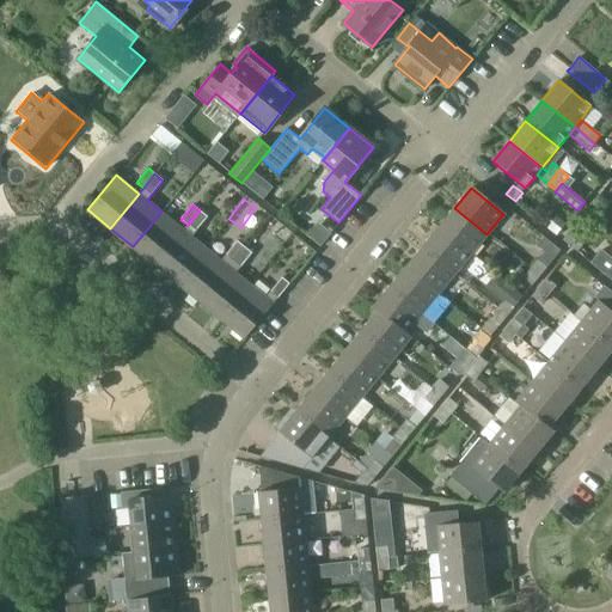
[(470,255),(487,234),(454,208),(438,228),(470,255)]
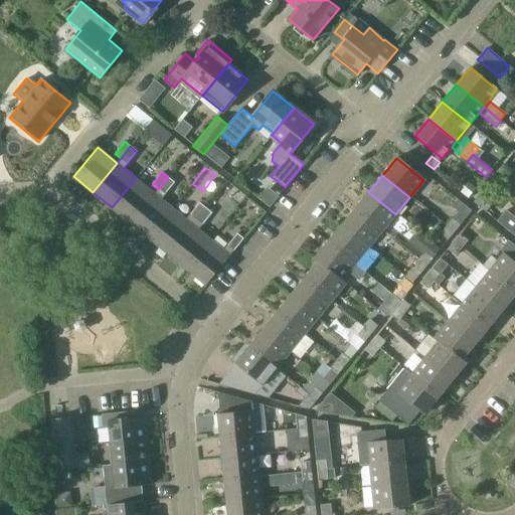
[(158,189),(164,194),(174,182),(168,177),(158,189)]
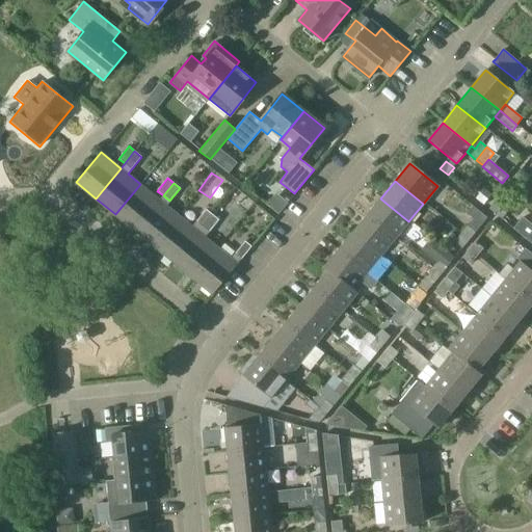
[(135,230),(159,200),(140,184),(115,214),(135,230)]
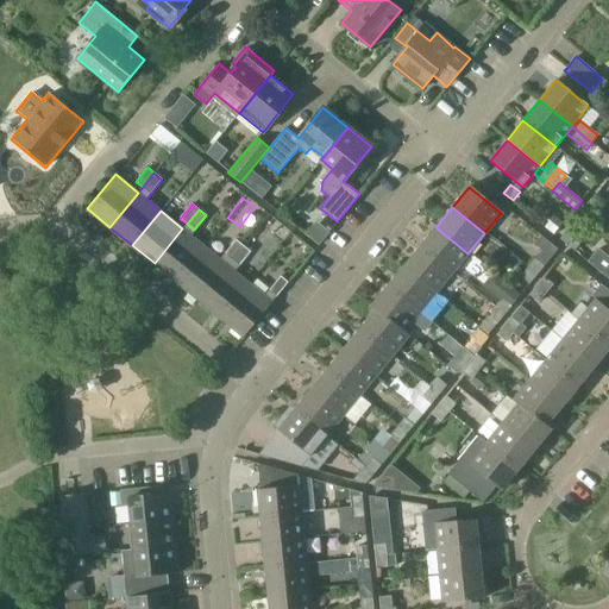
[(182,228),(155,263),(176,282),(205,248),(190,236),(194,230),(187,224),(182,228)]
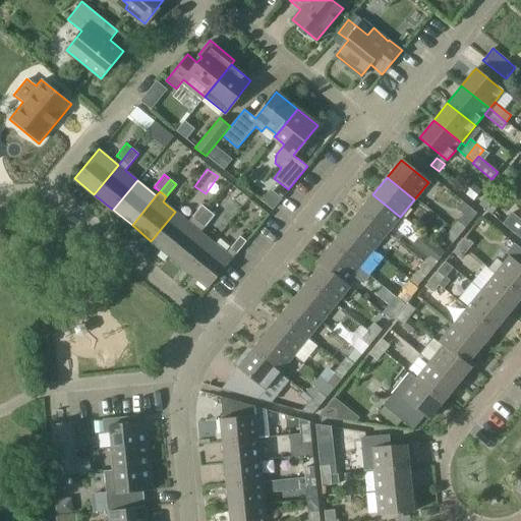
[(487,193),(478,205),(482,208),(491,196),(487,193)]
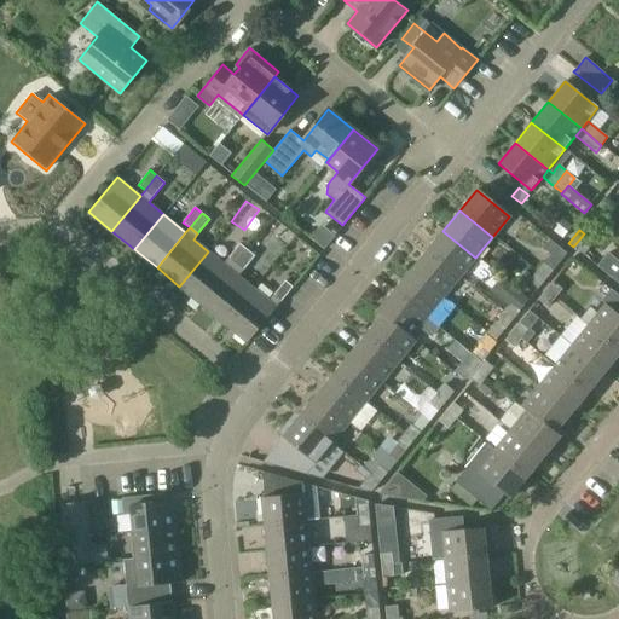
[(289,260),(307,246),(295,231),(277,247),(289,260)]
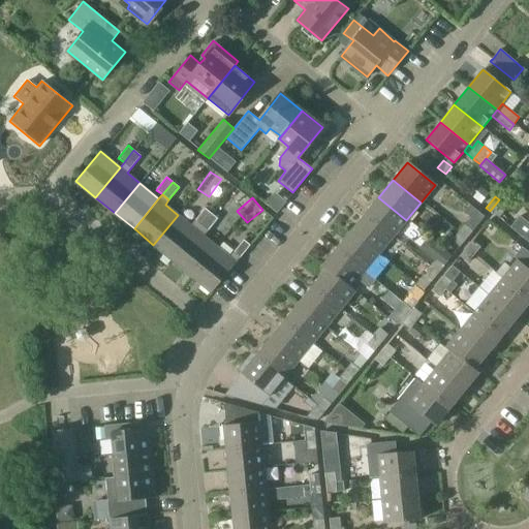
[(393,238),(406,220),(378,197),(365,215),(393,238)]
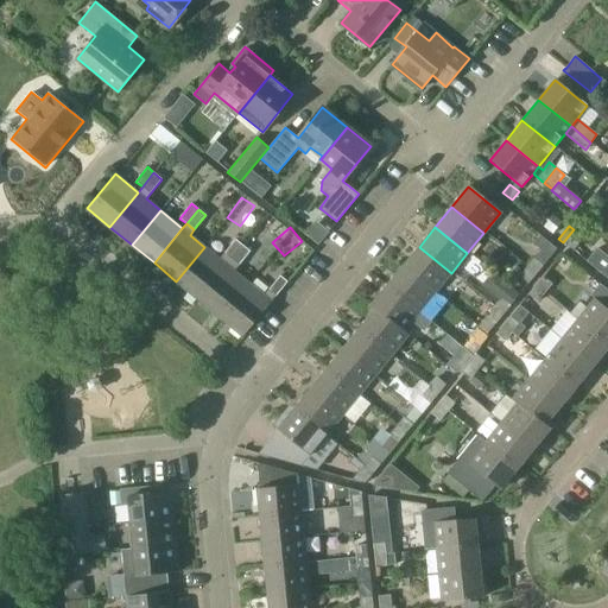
[(540,235),(533,245),(550,258),(557,248),(540,235)]
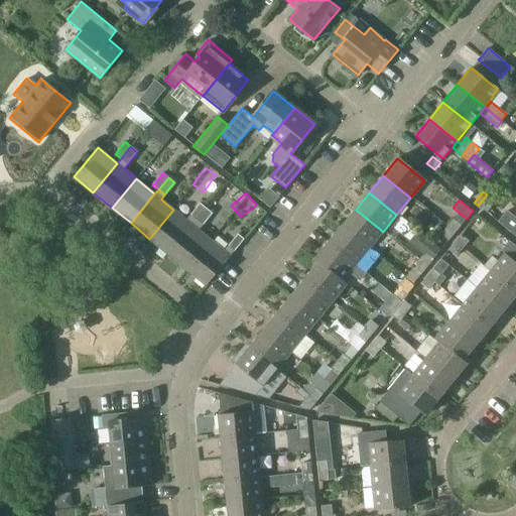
[(189,216),(196,221),(207,208),(200,203),(189,216)]
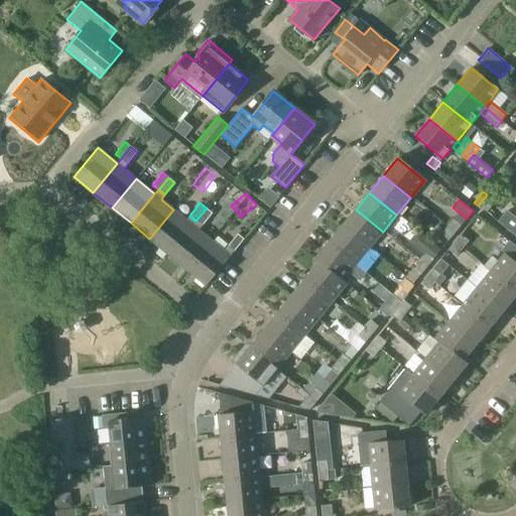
[(196,221),(203,226),(213,214),(207,208),(196,221)]
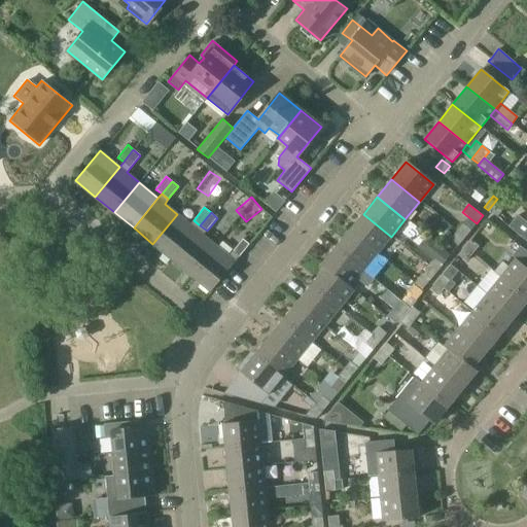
[(172,259),(197,230),(177,214),(152,244),(172,259)]
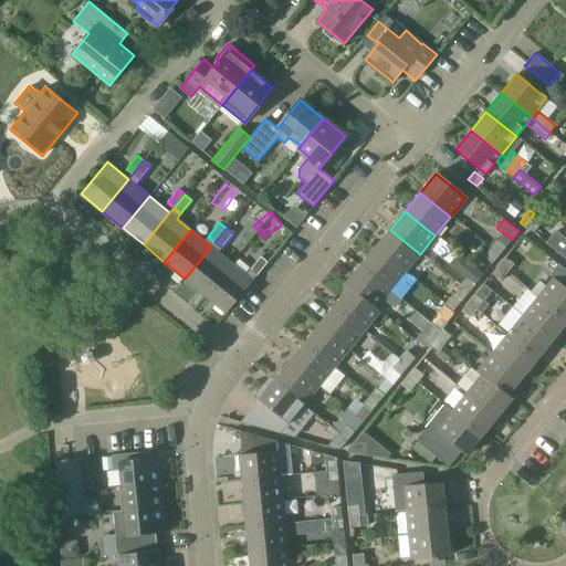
[(405,273),(420,254),(390,230),(375,249),(405,273)]
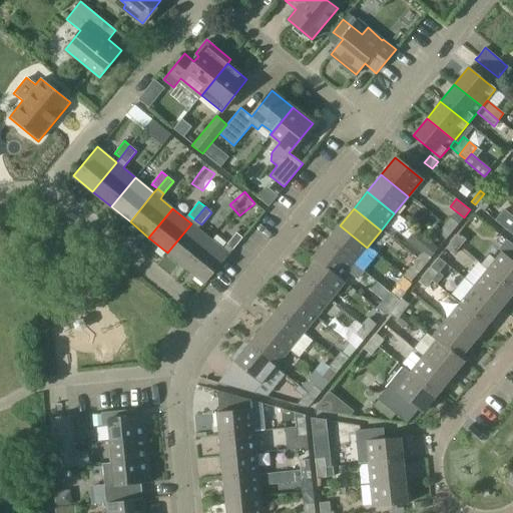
[(512,216),(504,209),(495,220),(512,234),(512,216)]
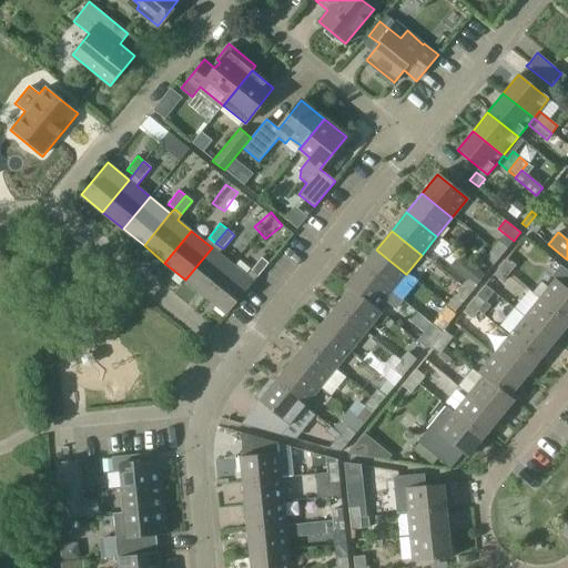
[(493,249),(492,250),(500,257),(507,249),(499,241),(493,249)]
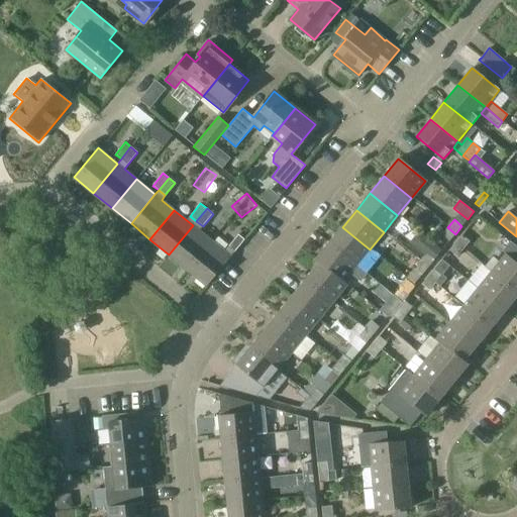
[(188,270),(211,240),(193,225),(169,254),(188,270)]
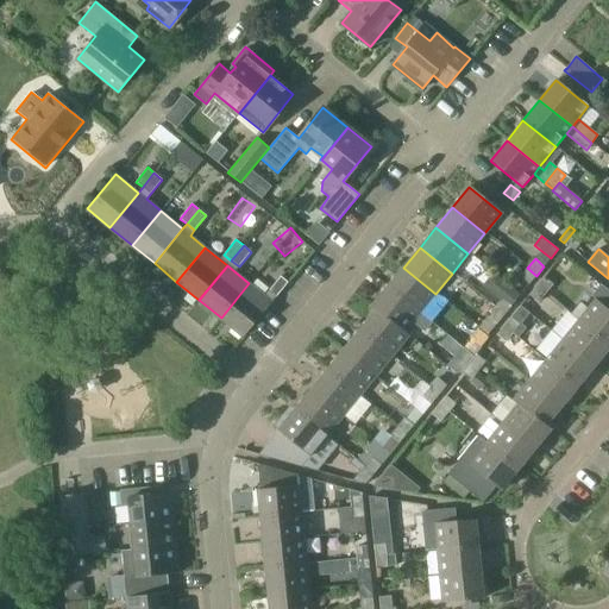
[(419,313),(435,294),(403,268),(387,288),(419,313)]
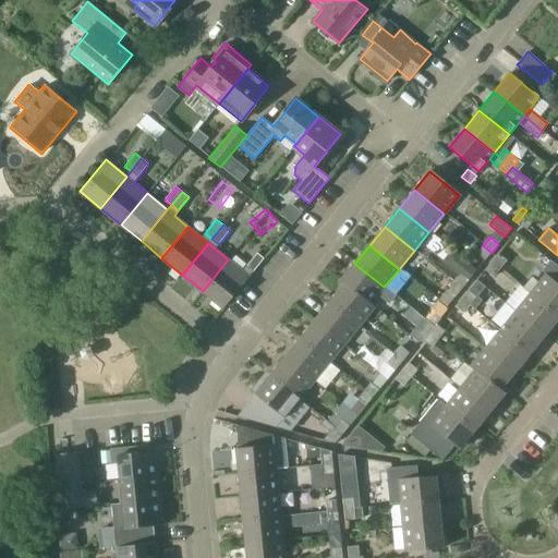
[(483,245),(476,254),(485,261),(492,253),(483,245)]
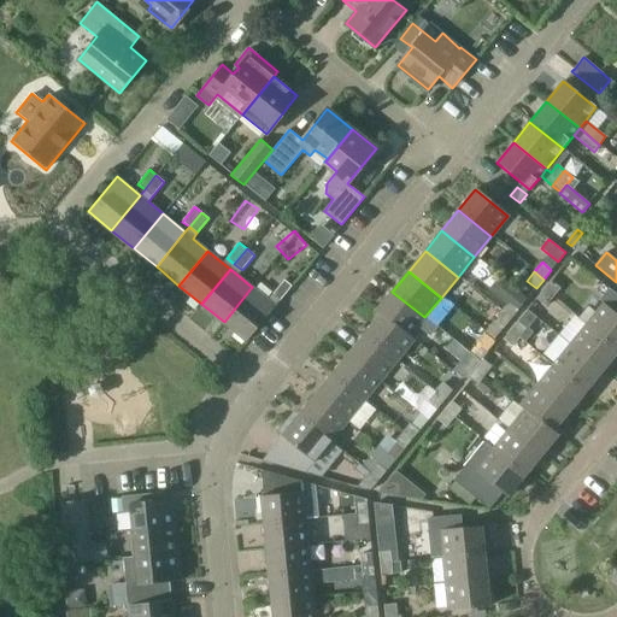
[(506,306),(501,312),(511,319),(519,310),(518,310),(527,300),(500,278),(489,291),(506,306)]
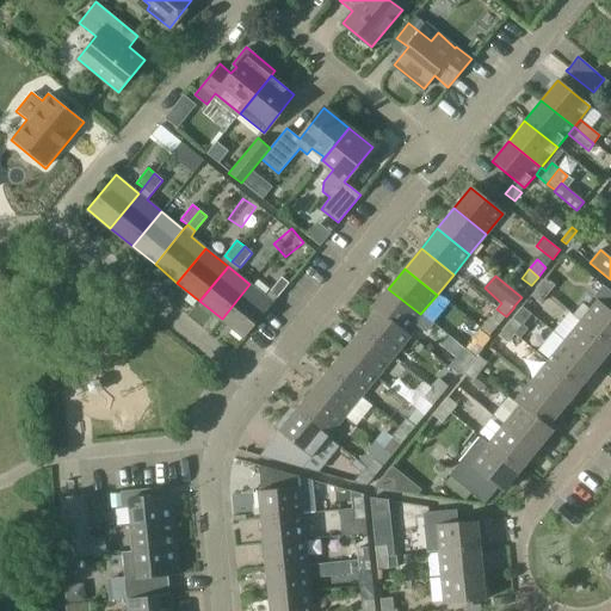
[(289,283),(282,277),(270,291),(277,297),(289,283)]
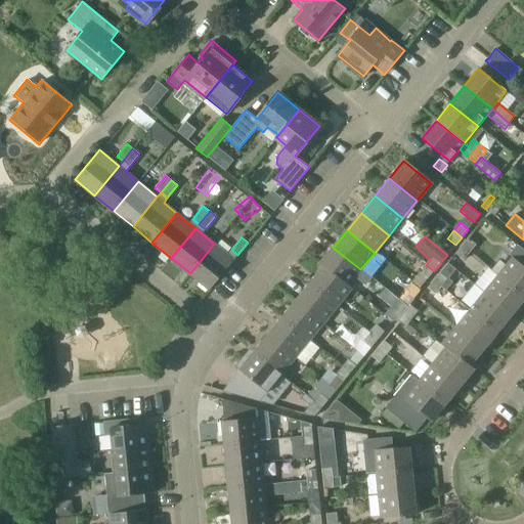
[(461,247),(469,253),(476,245),(468,237),(461,247)]
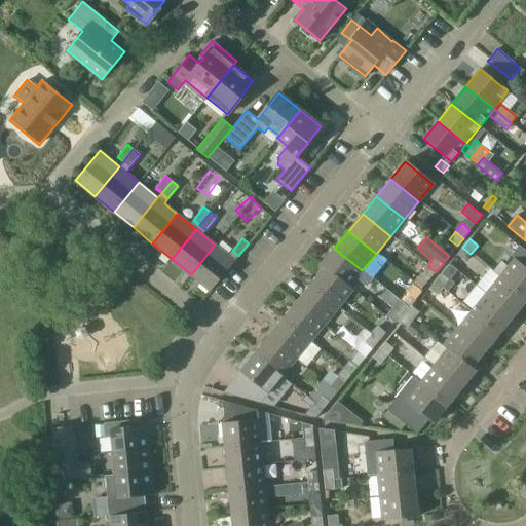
[(215,245),(191,274),(210,291),(234,261),(215,245)]
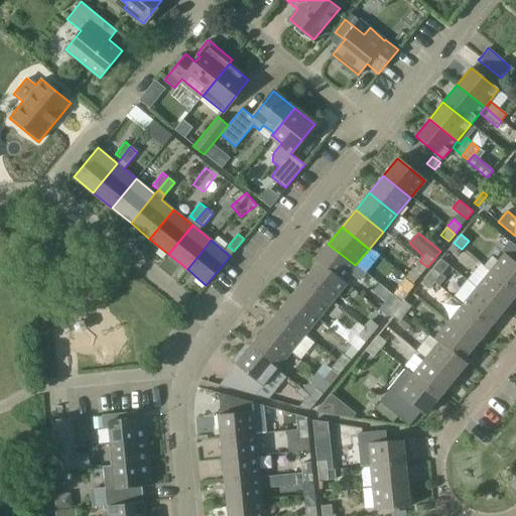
[(454,243),(448,250),(457,256),(462,249),(454,243)]
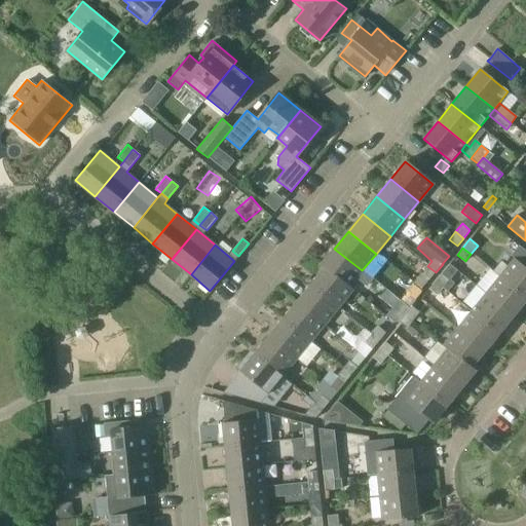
[(348,287),(362,270),(334,249),(320,266),(325,269),(348,287)]
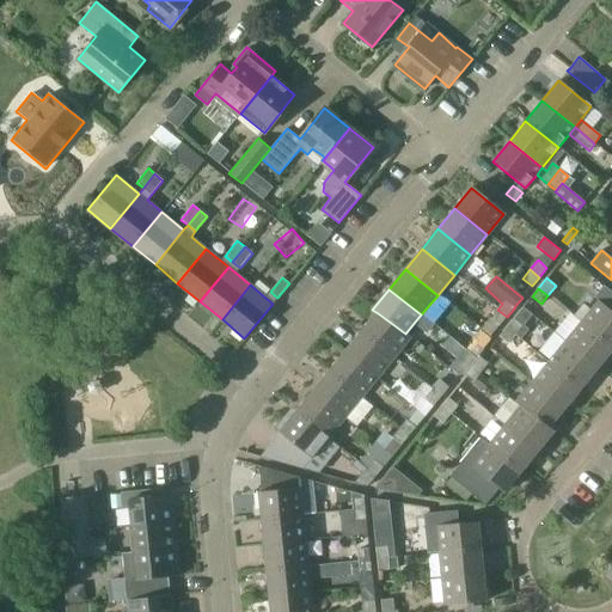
[(581,322),(611,347),(611,313),(598,301),(581,322)]
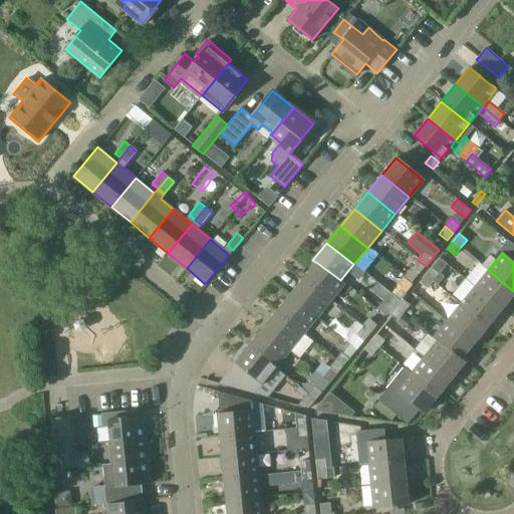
[(418,260),(405,276),(412,282),(426,266),(418,260)]
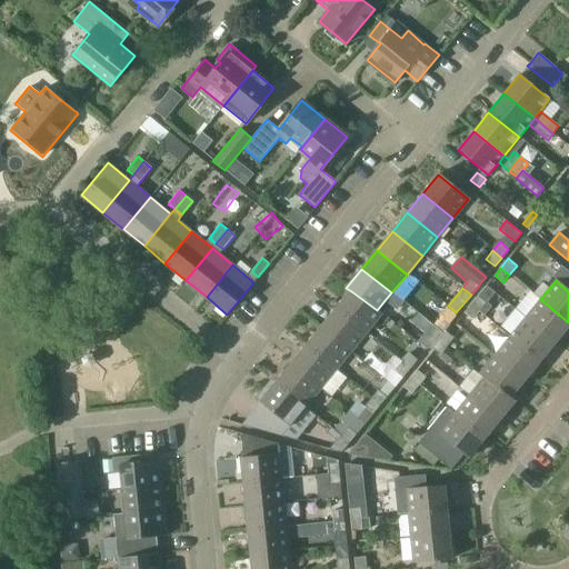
[(381,315),(377,310),(351,291),(336,310),(366,333),(381,315)]
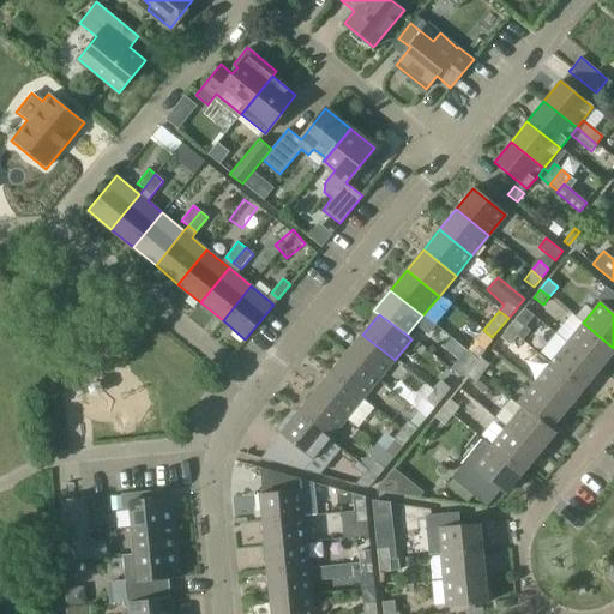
[(572,314),(555,333),(566,343),(599,369),(613,350),(613,348),(583,323),(572,314)]
